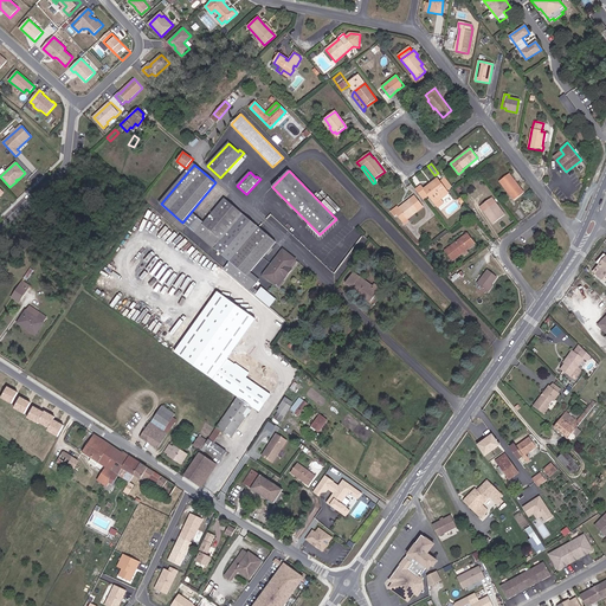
[(509,174),(500,181),(514,200),(523,193),(509,174)]
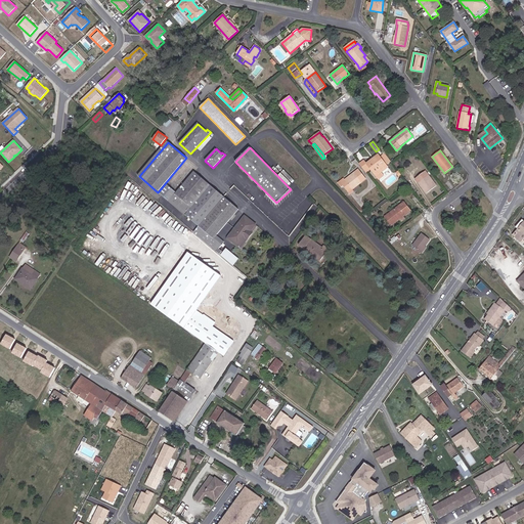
[(359,164),(366,173),(370,169),(376,176),(382,172),(380,170),(387,166),(380,157),(373,161),(372,160),(366,163),(363,160),(359,164)]
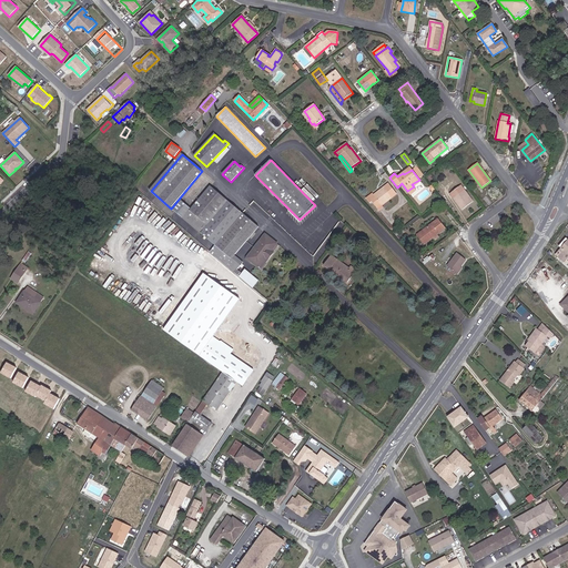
[(376,199),(372,201),(379,211),(384,208),(382,205),(396,194),(388,184),(374,195),(376,199)]
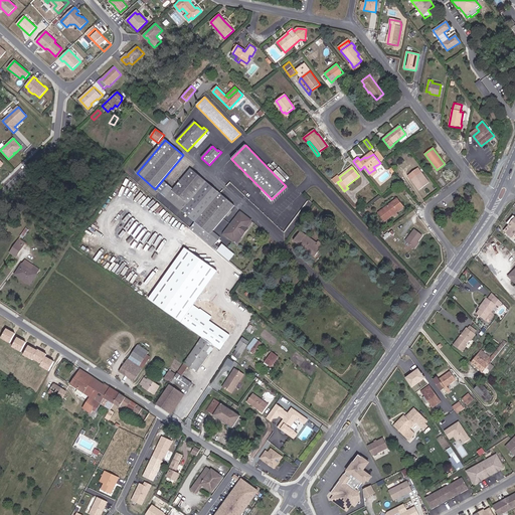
[(428,182),(417,168),(407,176),(418,190),(428,182)]
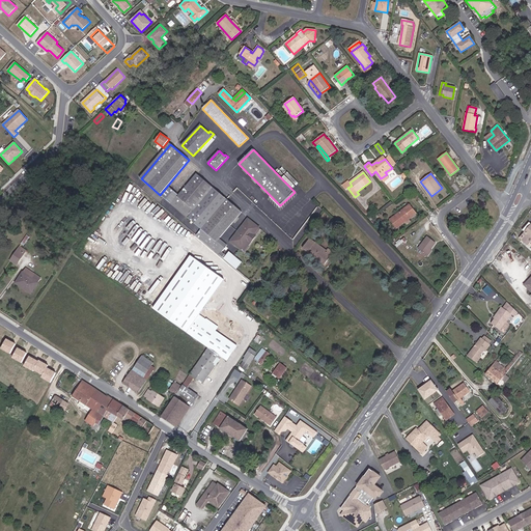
[(201,229),(196,235),(219,254),(222,252),(226,247),(222,243),(220,245),(217,242),(219,240),(242,213),(197,174),(171,204),(201,229)]
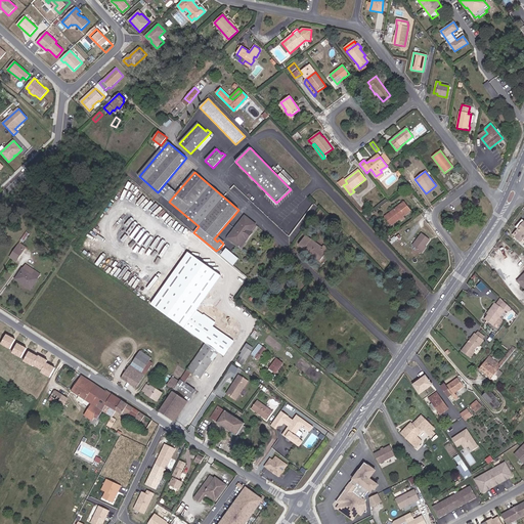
[(341,187),(343,185),(347,183),(345,180),(344,178),(338,182),(341,187)]
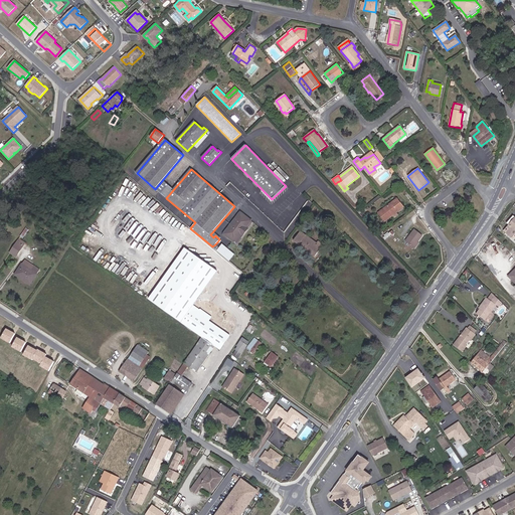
[(165,197),(172,188),(168,185),(170,182),(167,179),(165,182),(164,182),(157,190),(165,197)]
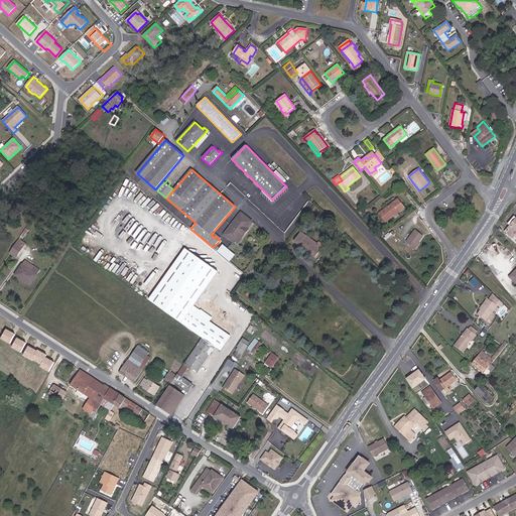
[(394,216),(397,214),(404,208),(397,199),(378,214),(385,222),(394,216)]
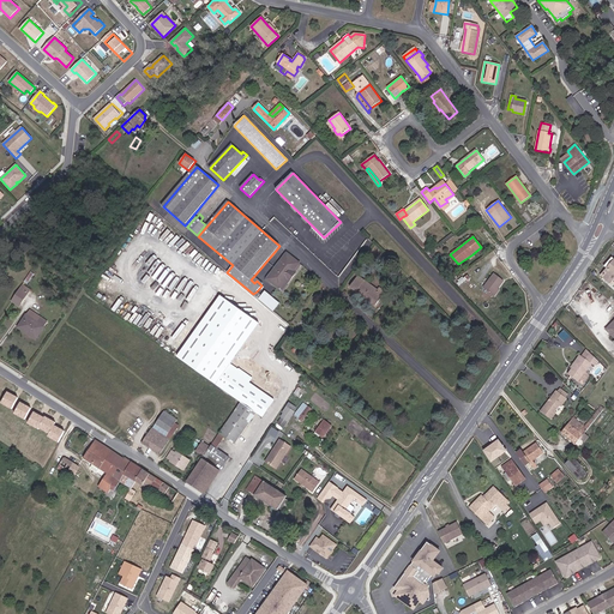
[(146,245),(131,265),(136,268),(133,271),(142,277),(149,268),(140,262),(146,253),(152,257),(156,252),(146,245)]
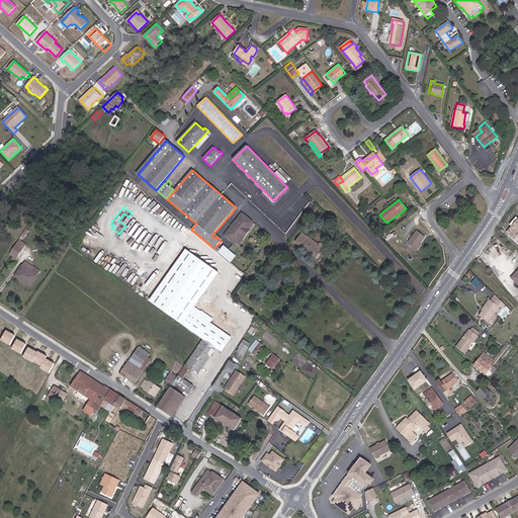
[(361,214),(366,220),(372,214),(368,210),(361,214)]
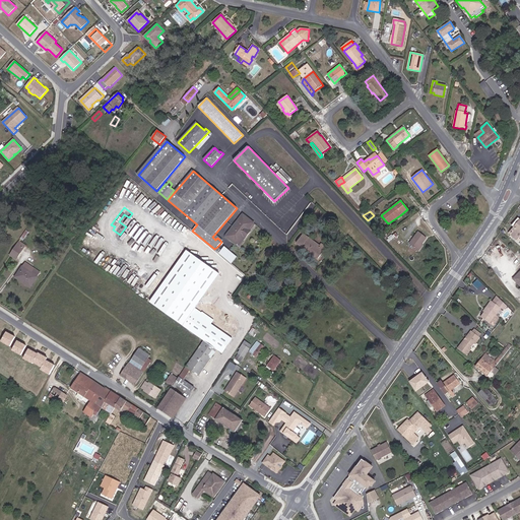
[(254,222),(243,214),(226,236),(230,239),(239,246),(250,231),(248,230),(254,222)]
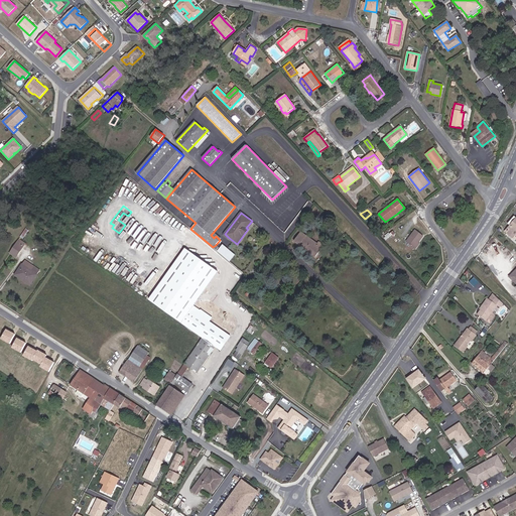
[(508,224),(509,225),(504,231),(512,238),(515,233),(515,217),(515,218),(514,216),(508,224)]
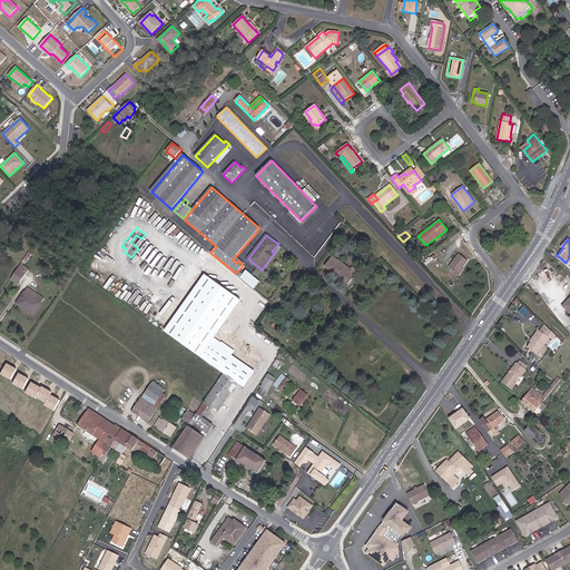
[(32,255),(29,253),(23,263),(26,265),(32,255)]
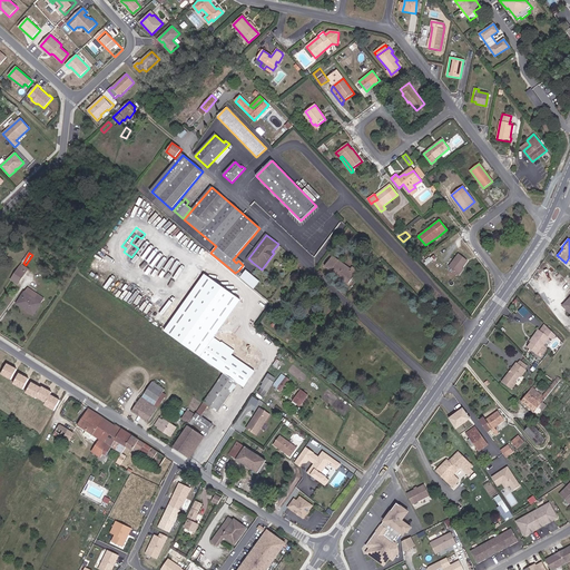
[(449,267),(458,274),(462,267),(468,261),(459,254),(449,267)]
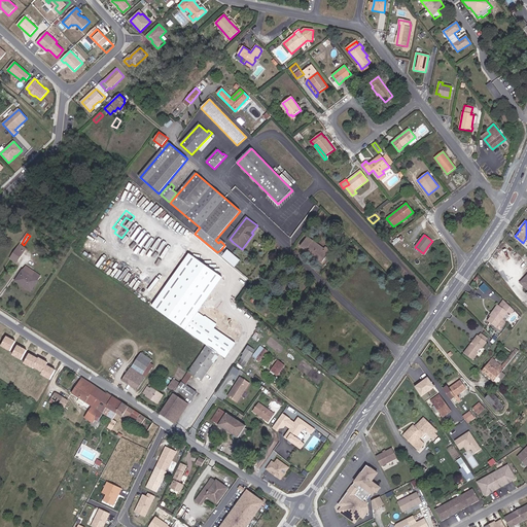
[(324,249),(308,237),(300,247),(322,262),(330,250),(325,246),(324,249)]
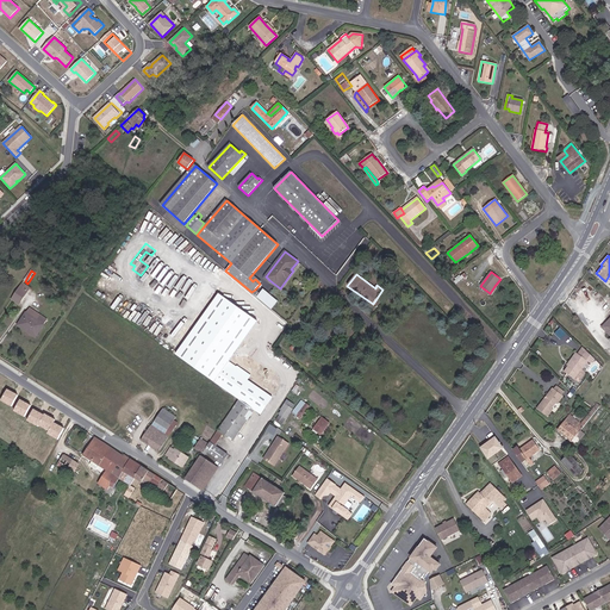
[(111,292),(114,282),(106,279),(103,287),(111,292)]
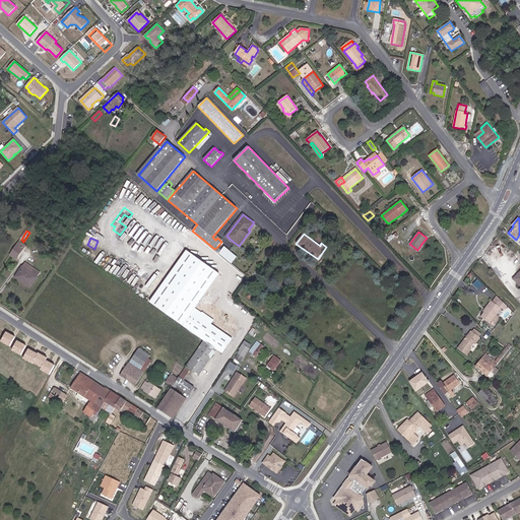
[(25,245),(19,241),(9,255),(16,260),(25,245)]
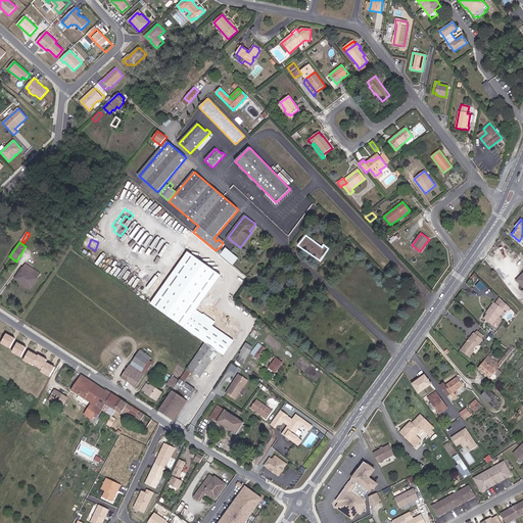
[(221,254),(233,265),(238,258),(226,248),(221,254)]
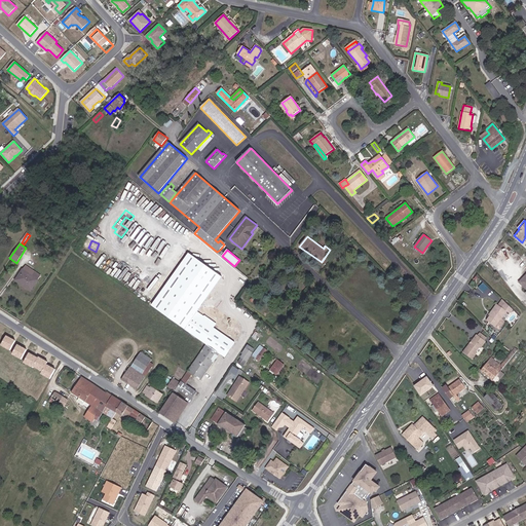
[(188,253),(151,305),(163,314),(205,343),(207,344),(175,390),(178,392),(179,389),(192,399),(196,391),(185,384),(192,374),(201,380),(216,359),(218,355),(221,358),(223,360),(235,343),(214,328),(217,324),(205,315),(204,316),(197,311),(222,277),(188,253)]
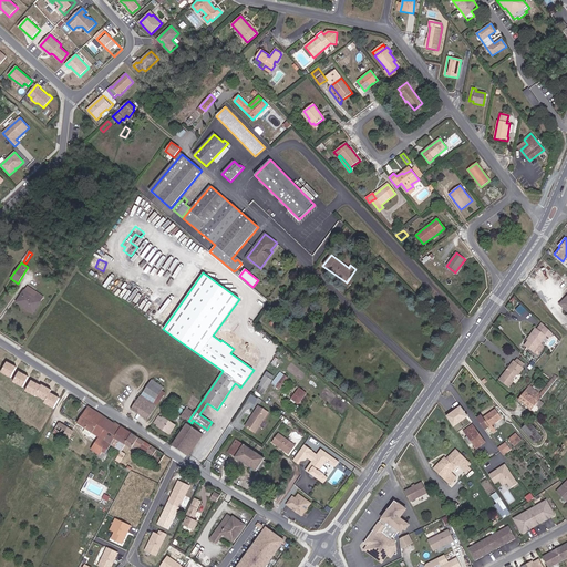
[(120,292),(124,284),(119,281),(120,278),(112,275),(109,281),(113,282),(111,289),(120,292)]
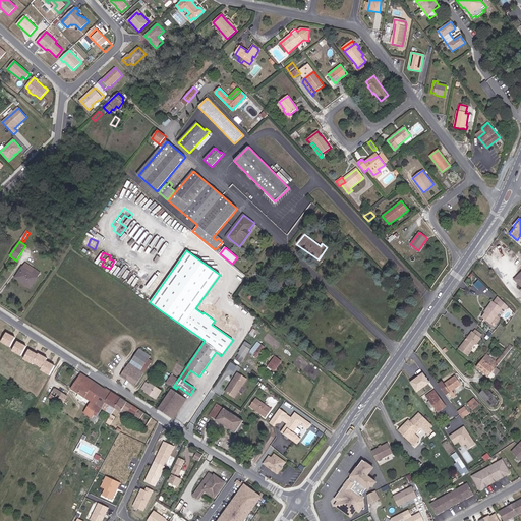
[(27,271),(31,267),(25,263),(22,267),(21,267),(19,271),(21,273),(17,279),(31,288),(38,277),(27,271)]
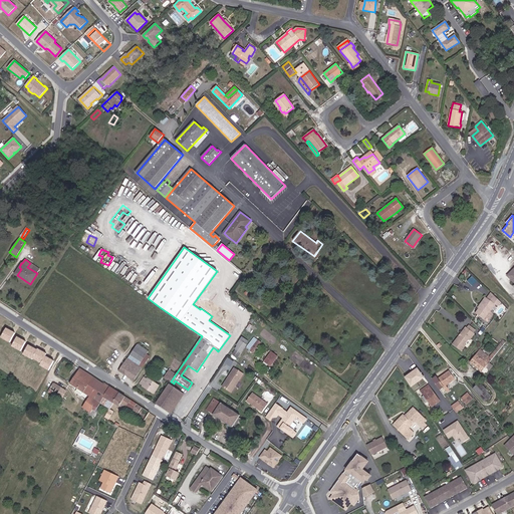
[(39,269),(30,263),(27,267),(37,273),(39,269)]
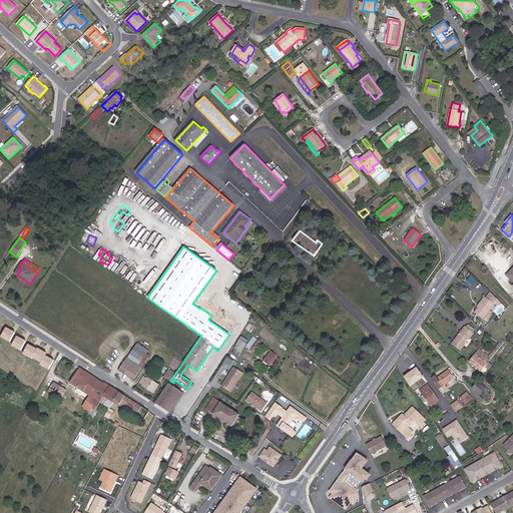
[(233,291),(242,295),(245,287),(237,283),(233,291)]
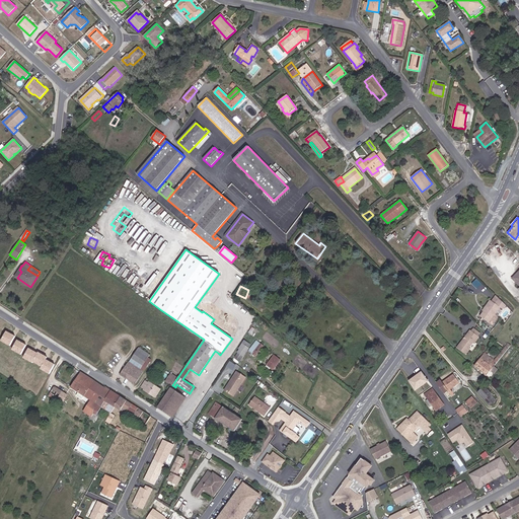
[(507,305),(500,299),(497,296),(493,301),(491,300),(485,308),(486,309),(485,312),(480,316),(490,322),(496,315),(495,314),(500,307),(504,309),(507,305)]
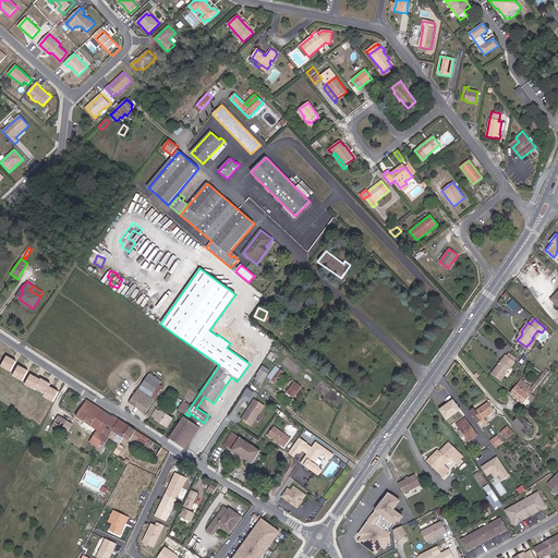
[(8,354),(3,366),(16,372),(22,360),(8,354)]
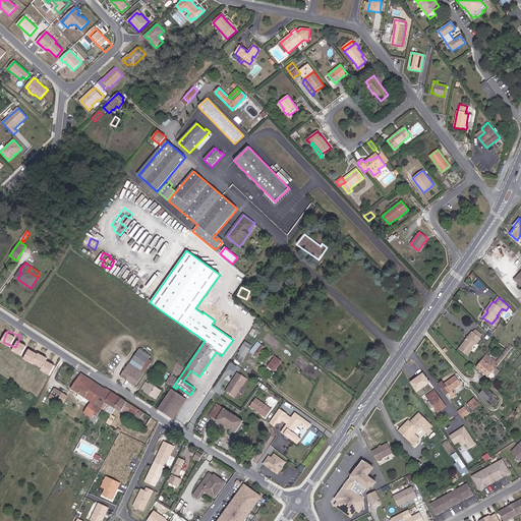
[(479,337),(473,333),(472,332),(459,351),(467,357),(471,352),(471,350),(475,345),(477,344),(481,339),(479,337)]
